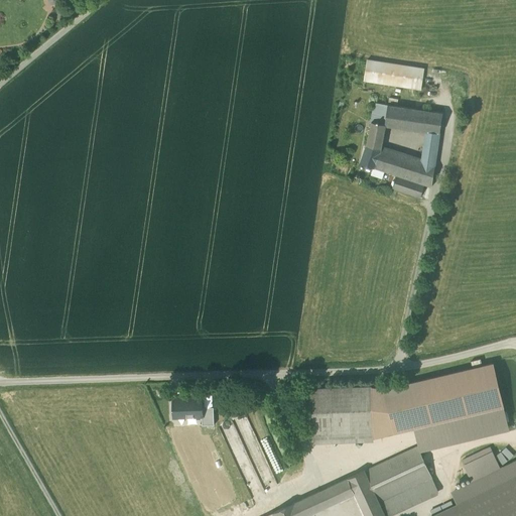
[(402,87),(421,90),(424,71),(424,70),(408,67),(388,63),(369,60),(368,60),(367,60),(364,80),(364,81),(381,84),(382,84),(402,87)]
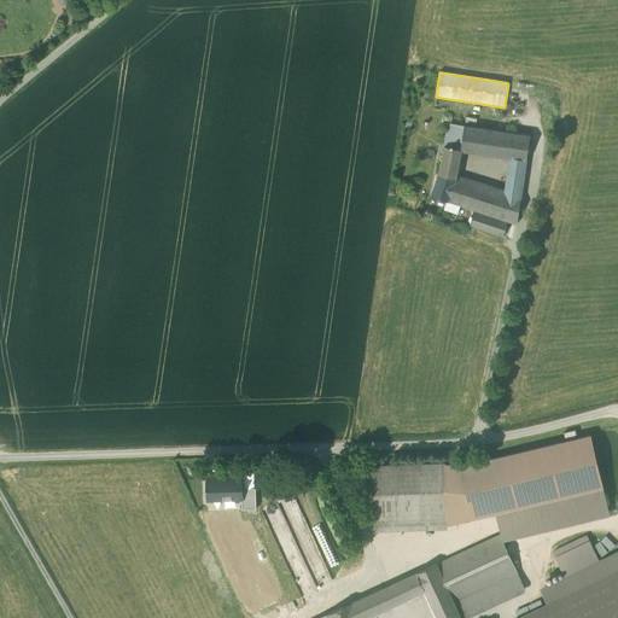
[(511,157),(509,165),(526,167),(531,136),(449,124),(439,175),(458,179),(458,176),(462,150),(511,157)]
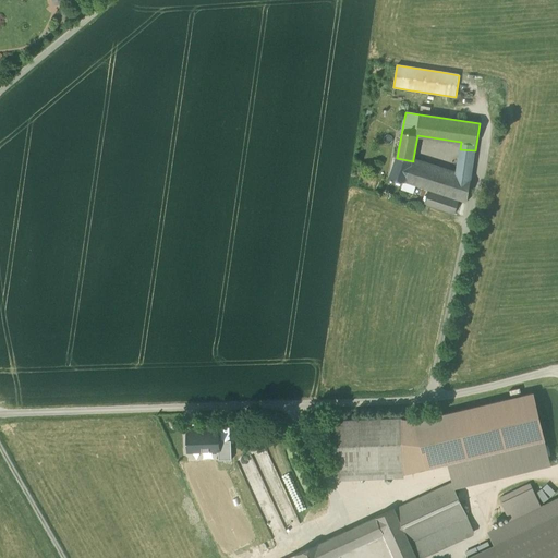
[(460,149),(459,157),(474,159),(475,150),(460,149)]
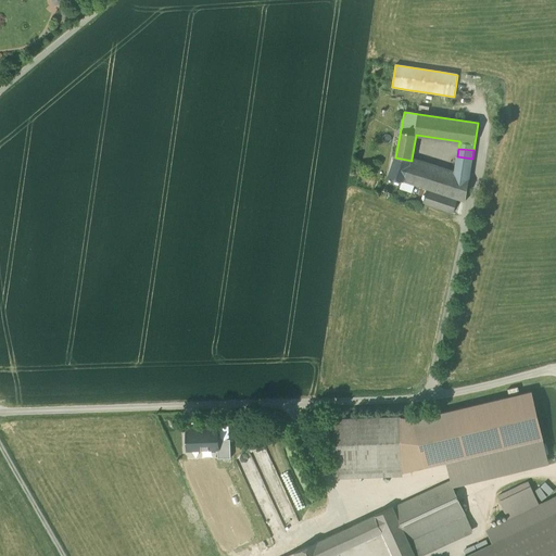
[(466,202),(472,159),(457,156),(454,173),(431,165),(422,188),(427,189),(422,203),(453,213),(457,199),(466,202)]
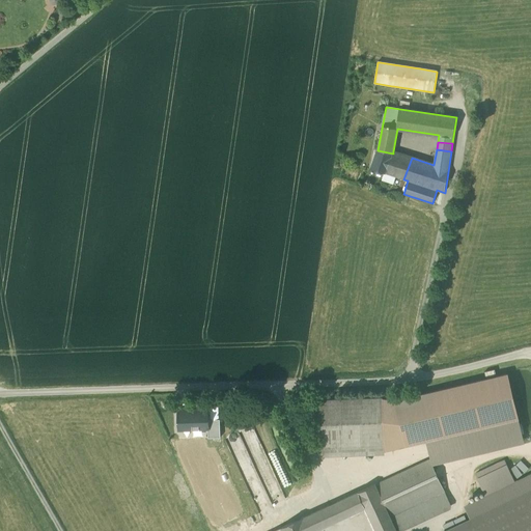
[(370,168),(403,179),(412,158),(393,151),(393,154),(378,150),(370,168)]
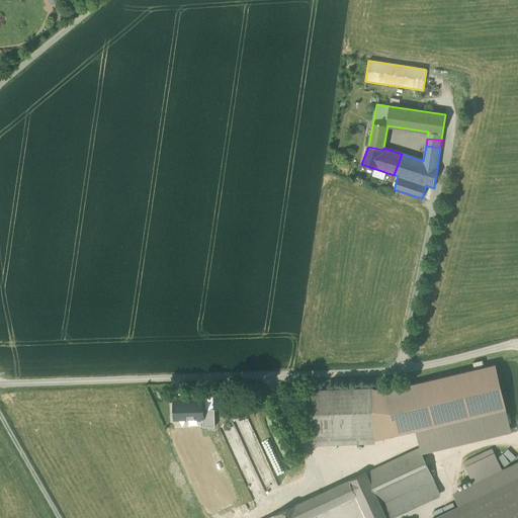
[(386,392),(398,434),(417,430),(505,409),(495,365),(386,392)]
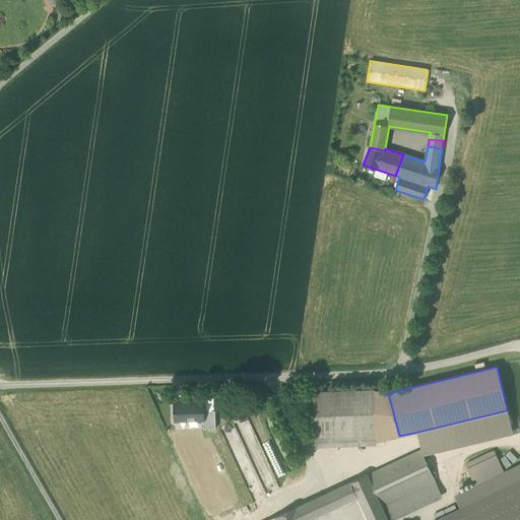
[(312,392),(314,437),(376,435),(374,390),(312,392)]
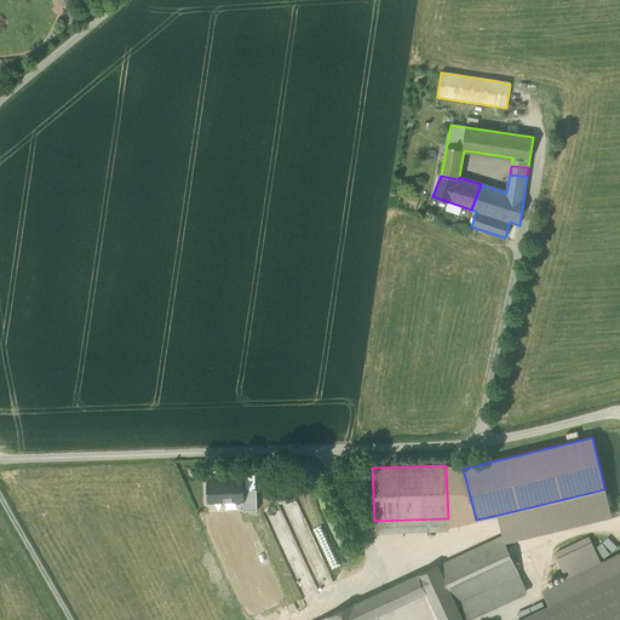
[(463,469),(446,465),(448,518),(374,521),(374,533),(448,530),(448,526),(476,520),(463,469)]
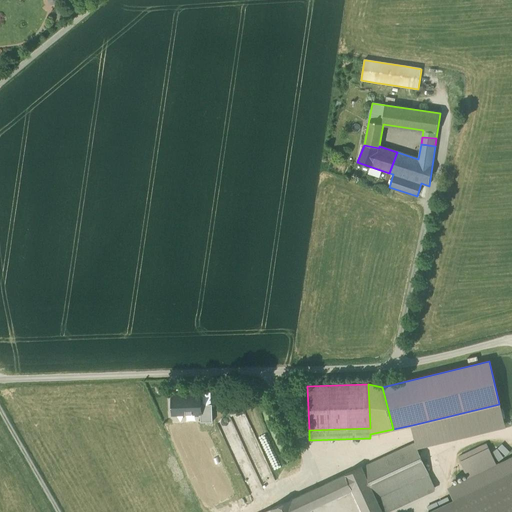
[(200,396),(172,397),(173,414),(200,413),(201,413),(200,405),(200,396)]
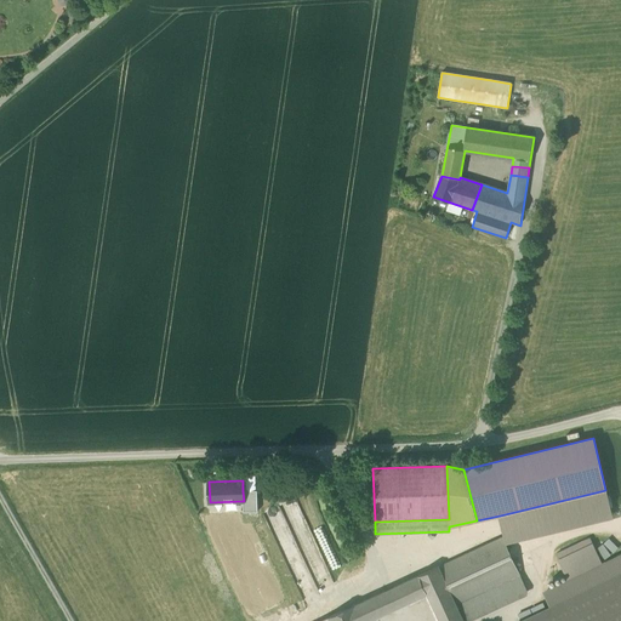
[(243,491),(244,501),(243,501),(244,512),(258,512),(257,490),(243,491)]
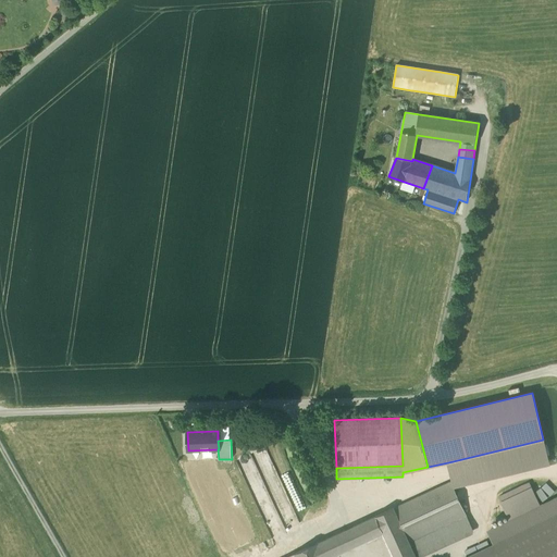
[(543,440),(448,462),(454,485),(548,462),(543,440)]
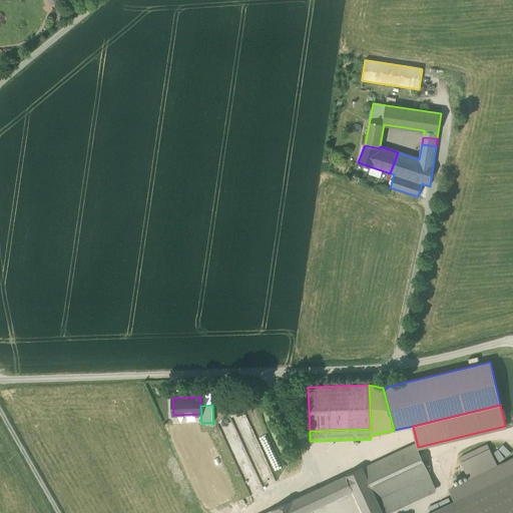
[(415,444),(363,468),(377,499),(430,475),(415,444)]
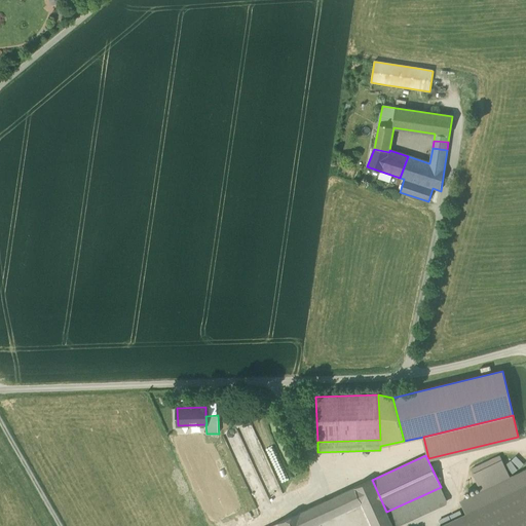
[(508,472),(502,461),(500,456),(472,470),(475,475),(479,485),(482,490),(510,477),(508,472)]
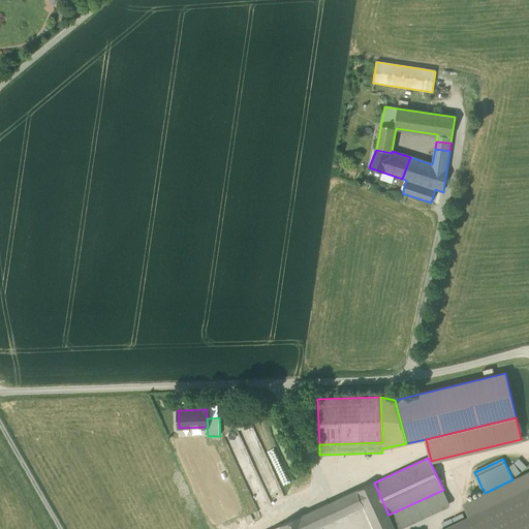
[(528,528),(528,473),(465,505),(471,519),(448,528),(528,528)]
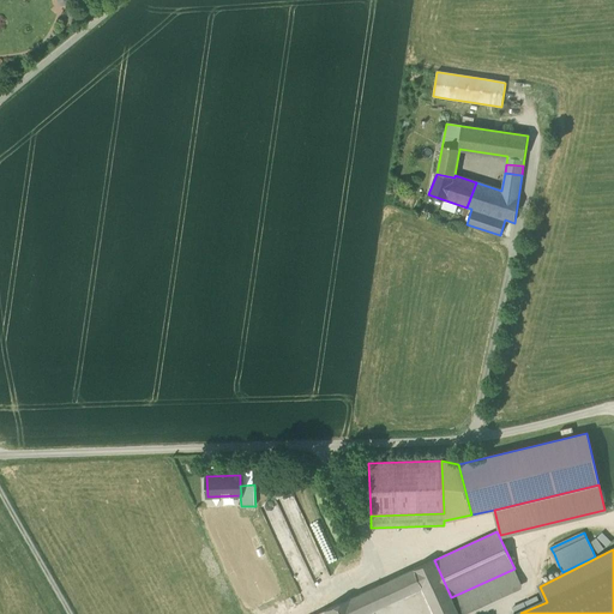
[(434,560),(390,581),(398,599),(422,588),(434,613),(458,613),(451,597),(434,560)]
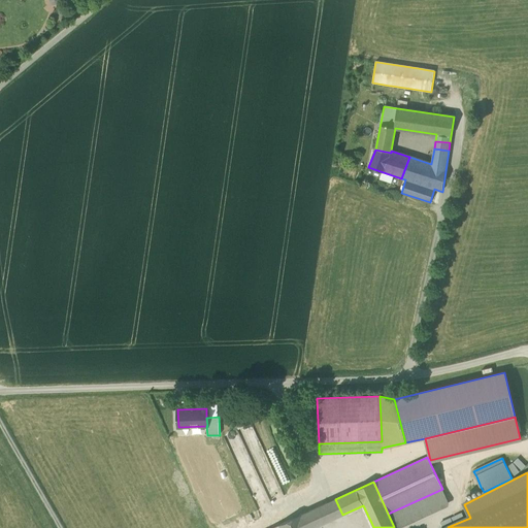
[(397,527),(449,504),(442,489),(388,514),(394,527),(397,527)]
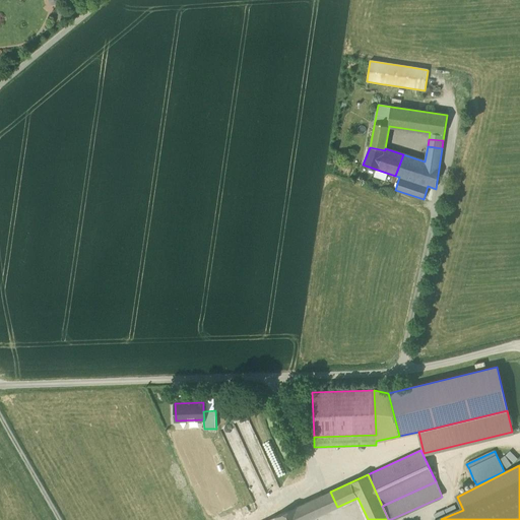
[(328,511),(337,507),(330,492),(321,496),(328,511)]
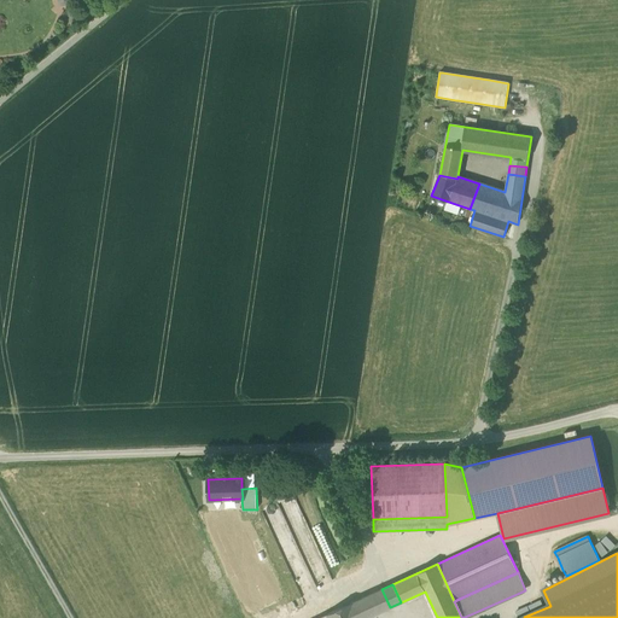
[(327,614),(328,617),(366,617),(390,607),(382,589),(327,614)]
